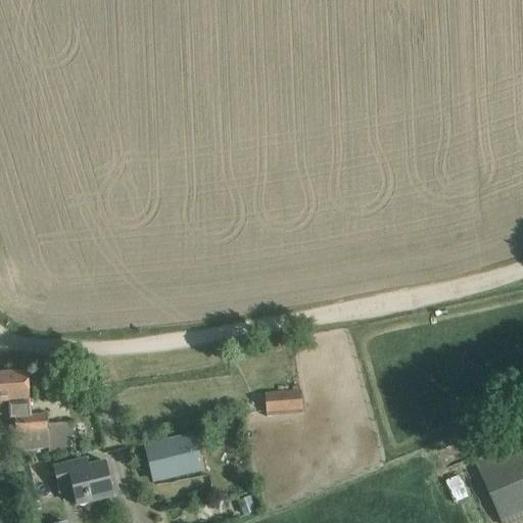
[(46,415),(31,416),(28,371),(0,373),(0,401),(9,401),(10,418),(15,418),(16,434),(47,432),(49,454),(73,450),(72,423),(46,425),(46,415)]
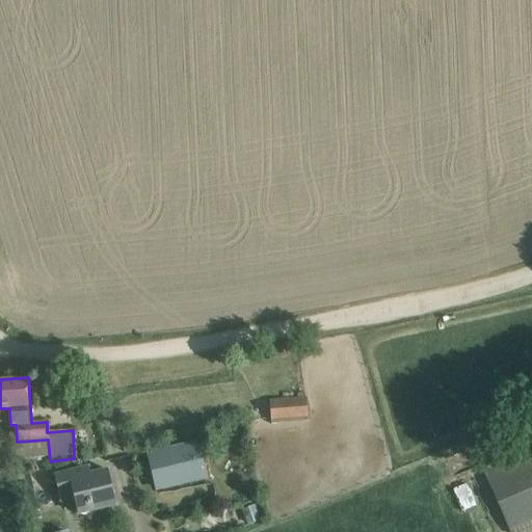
[(308,419),(307,398),(269,401),(271,422),(308,419)]
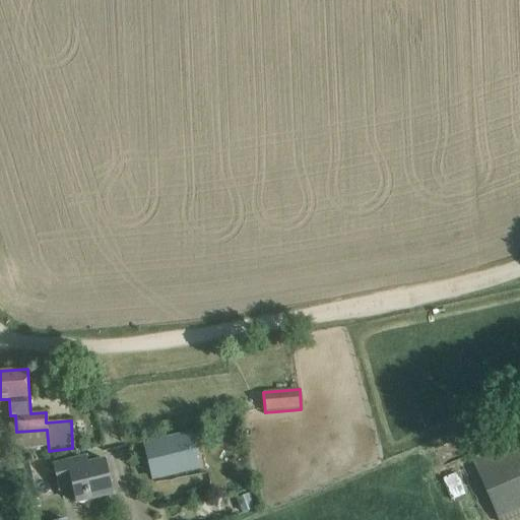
[(190,432),(145,443),(154,480),(199,469),(190,432)]
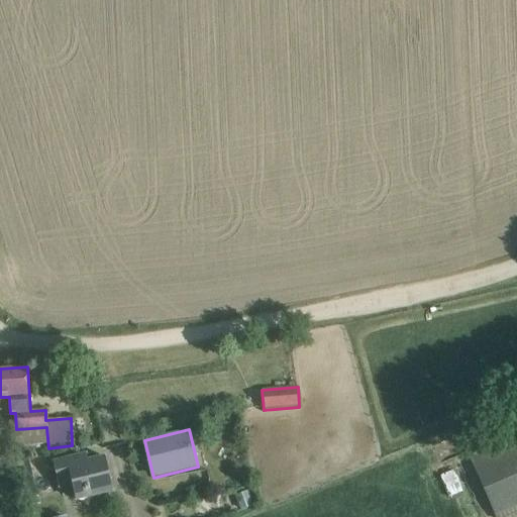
[(504,516),(516,511),(516,438),(471,459),(496,516),(504,516)]
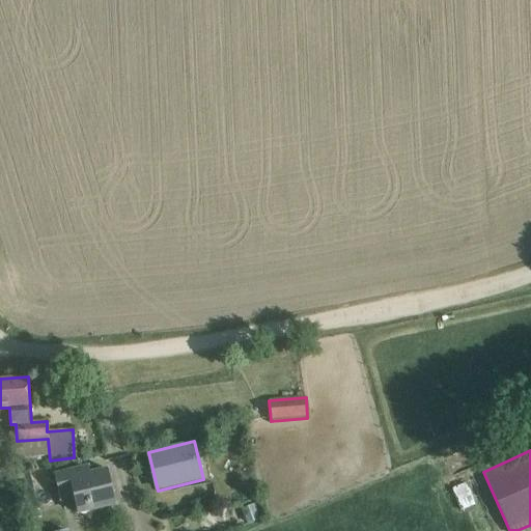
[(78,514),(116,505),(108,469),(89,474),(88,467),(54,474),(59,496),(73,493),(78,514)]
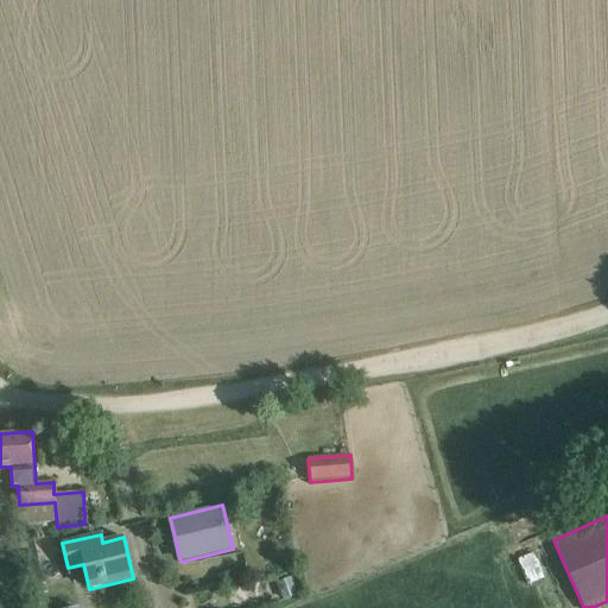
[(289,578),(276,583),(282,600),(295,594),(289,578)]
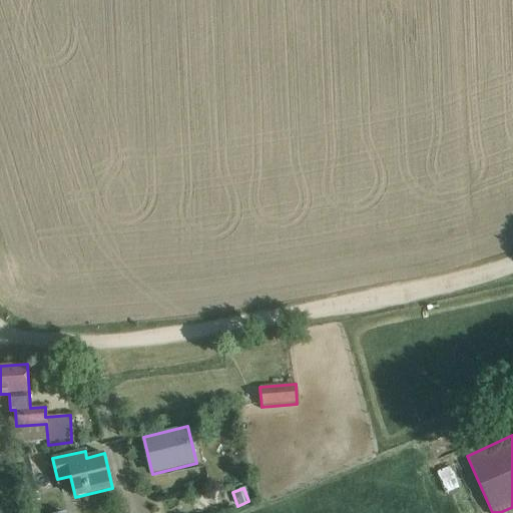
All buildings are outlined.
